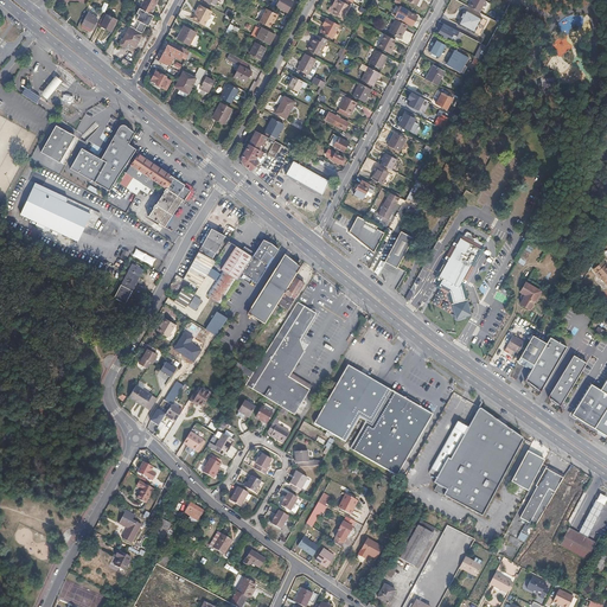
[(145,0),(140,10),(151,14),(158,0),(145,0)]
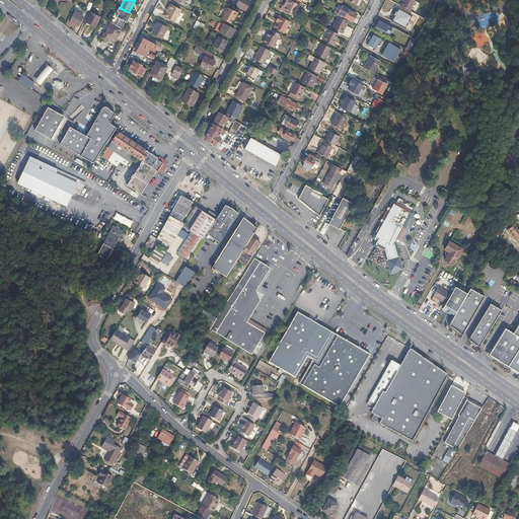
[(247,0),(239,0),(236,8),(245,12),(250,2),(247,0)]
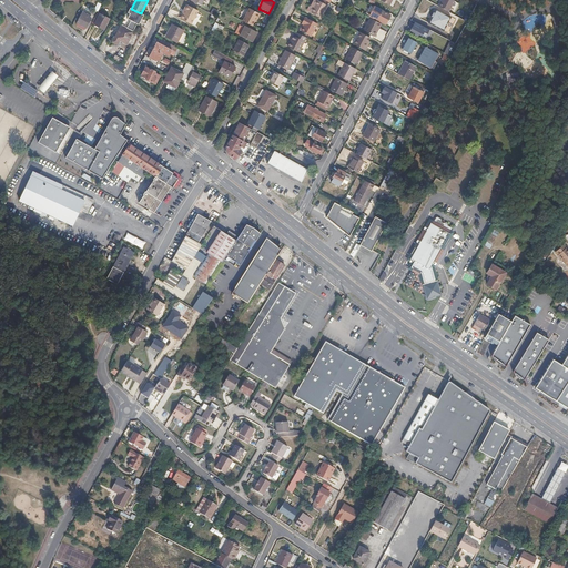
[(317,0),(311,12),(321,18),(327,6),(317,0)]
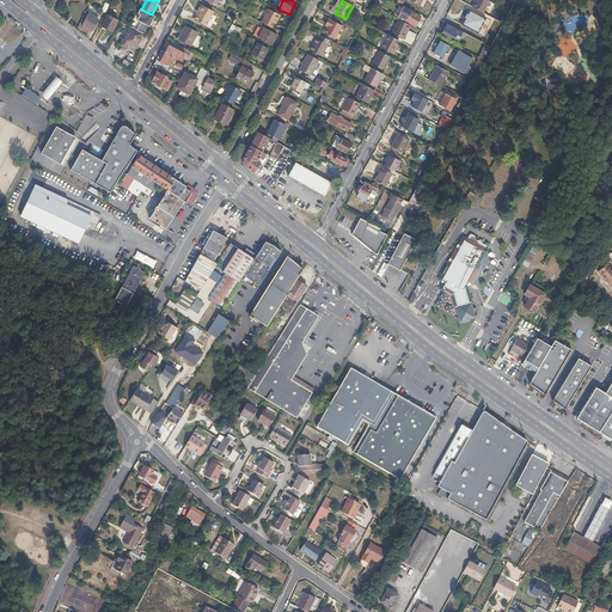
[(488,0),(476,0),(472,7),(483,13),(489,1),(488,0)]
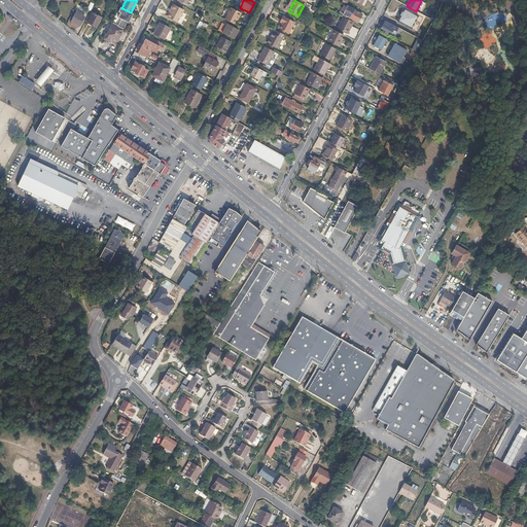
[(173,5),(167,16),(178,23),(184,10),(173,5)]
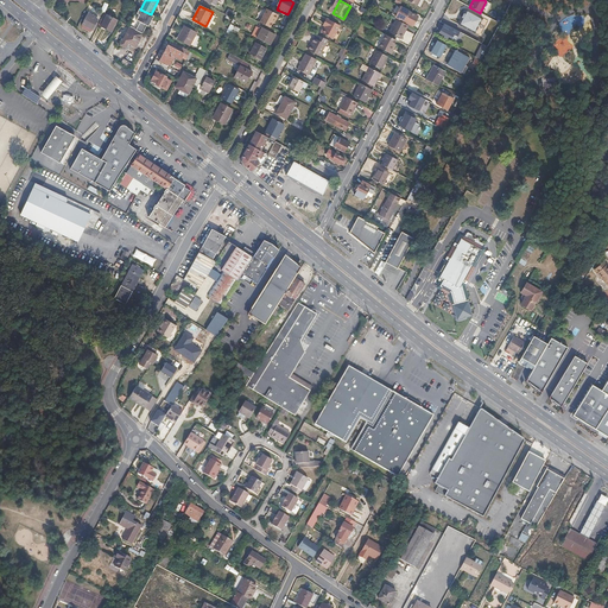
[(400,7),(396,18),(412,27),(418,17),(400,7)]
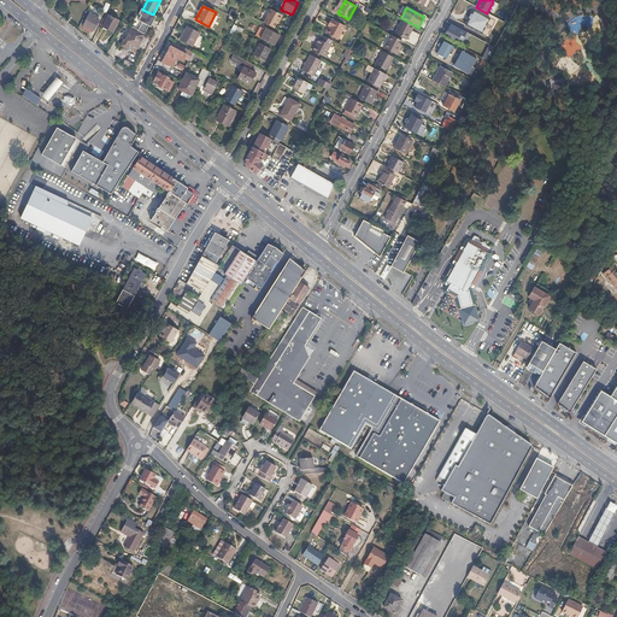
[(151,28),(157,17),(153,15),(142,10),(142,9),(139,15),(137,13),(130,28),(133,28),(145,35),(148,27),(151,28)]
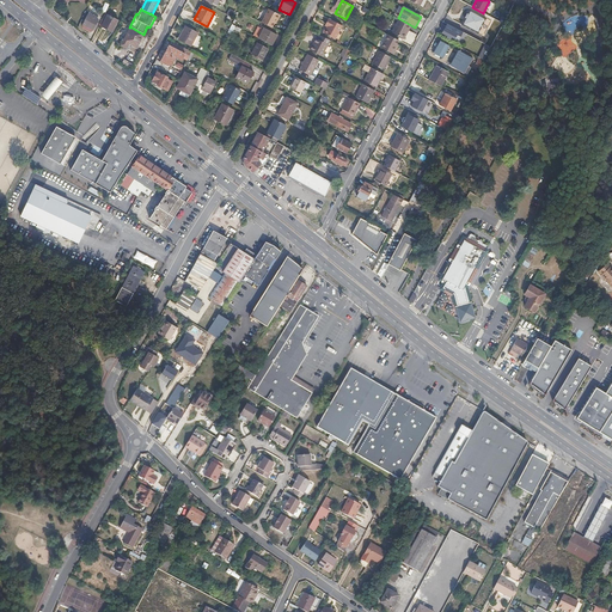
[(269,8),(262,23),(273,28),(277,20),(279,20),(281,16),(269,8)]
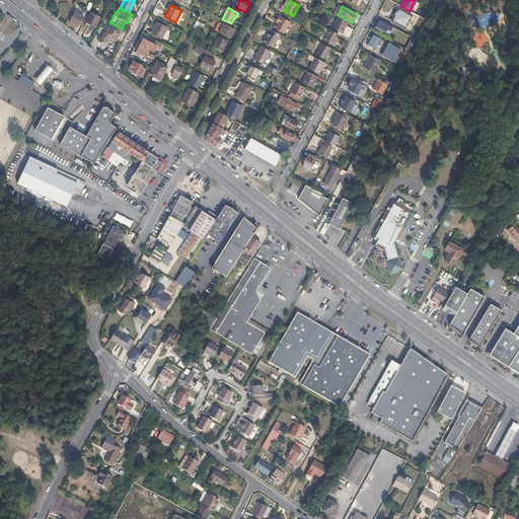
[(204,9),(200,17),(198,20),(201,22),(207,11),(204,9)]
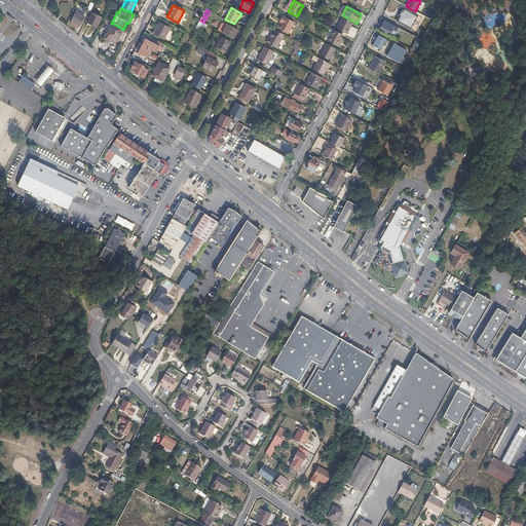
[(76,12),(72,22),(81,27),(86,17),(76,12)]
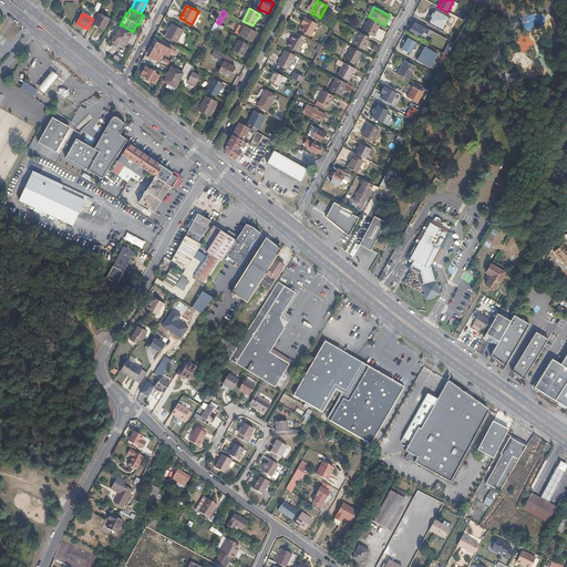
[(110,20),(99,14),(93,26),(104,31),(110,20)]
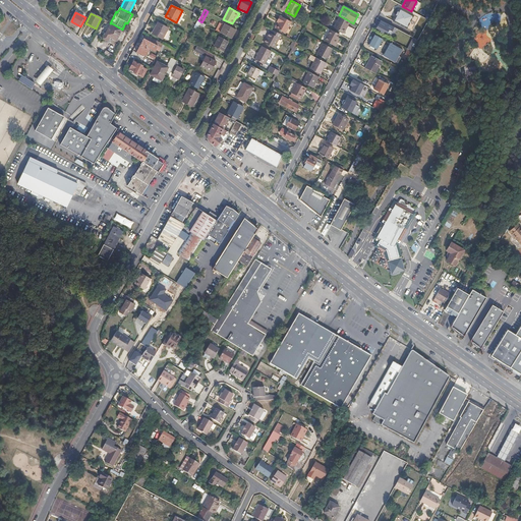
[(411,27),(415,18),(406,13),(401,22),(411,27)]
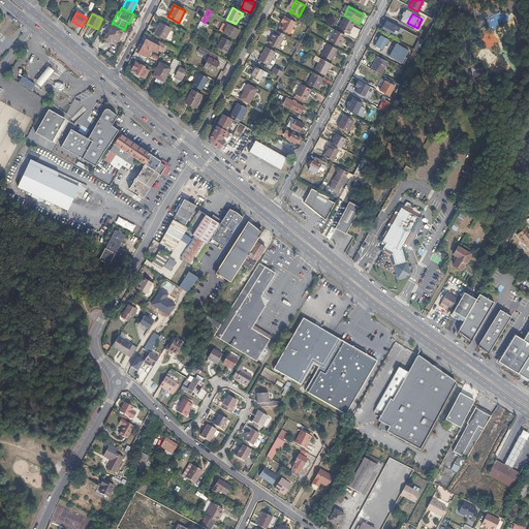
[(284,16),(282,20),(284,22),(280,28),(290,34),(297,23),(284,16)]
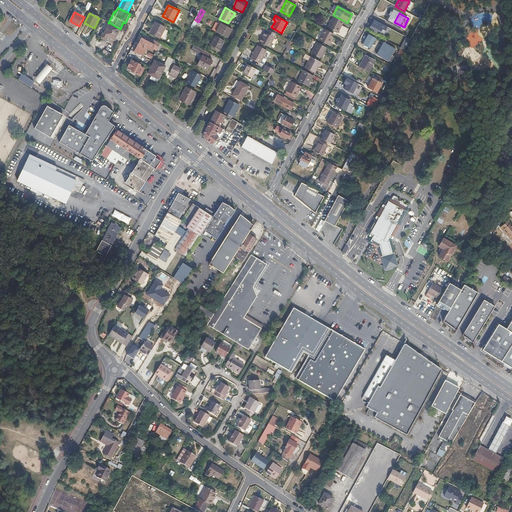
[(342,26),(344,22),(333,17),(327,28),(337,33),(341,26),(342,26)]
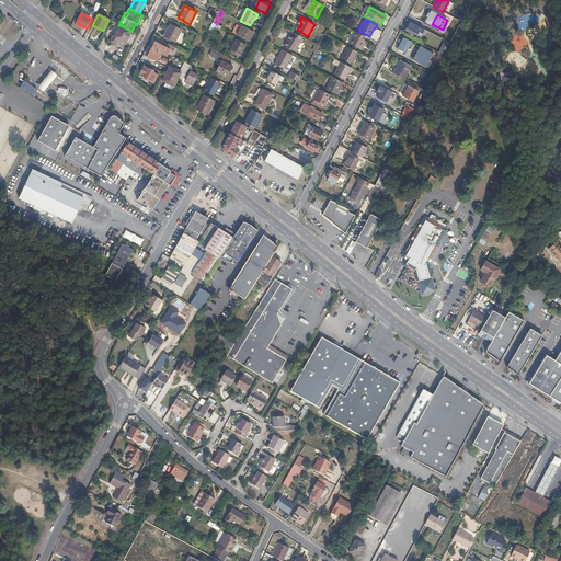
[(418,38),(423,29),(413,23),(409,32),(412,34),(411,35),(418,38)]
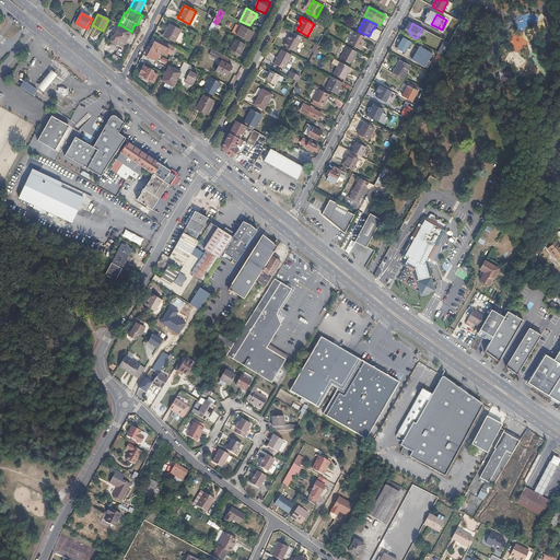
[(171,24),(164,37),(175,43),(182,31),(171,24)]
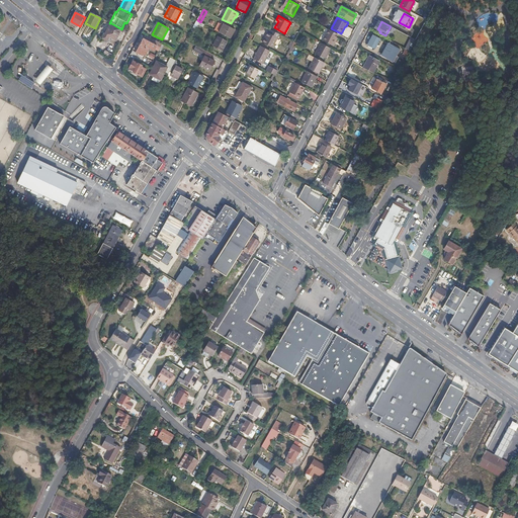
[(421,22),(413,38),(416,40),(424,24),(421,22)]
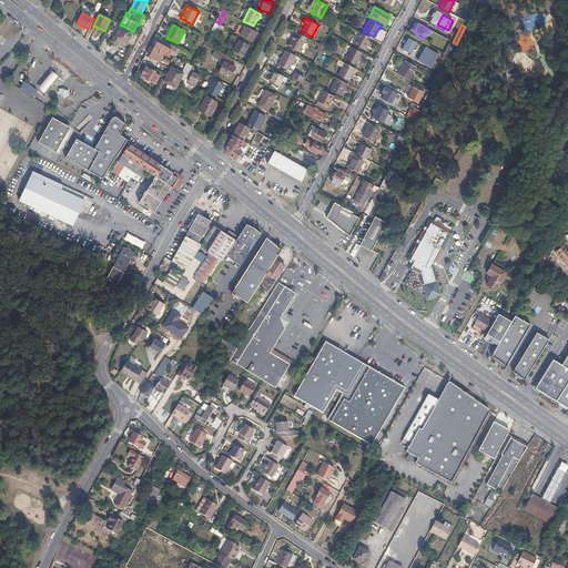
[(121,41),(127,44),(133,32),(122,26),(115,38),(114,37),(112,42),(119,46),(121,41)]
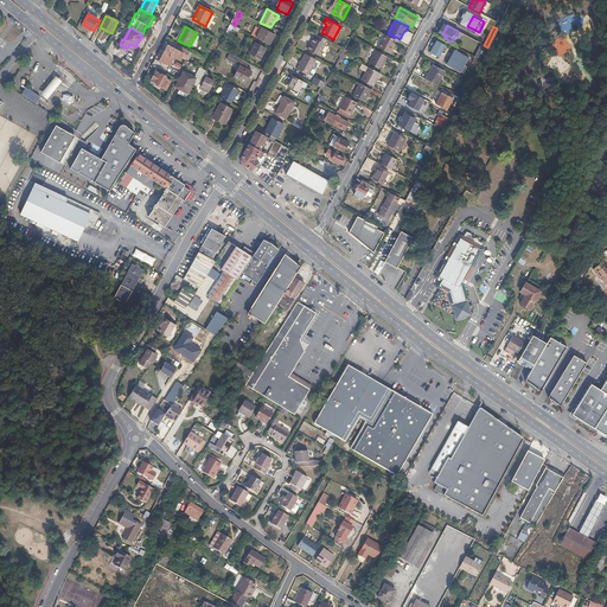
[(262,29),(257,38),(270,45),(275,36),(262,29)]
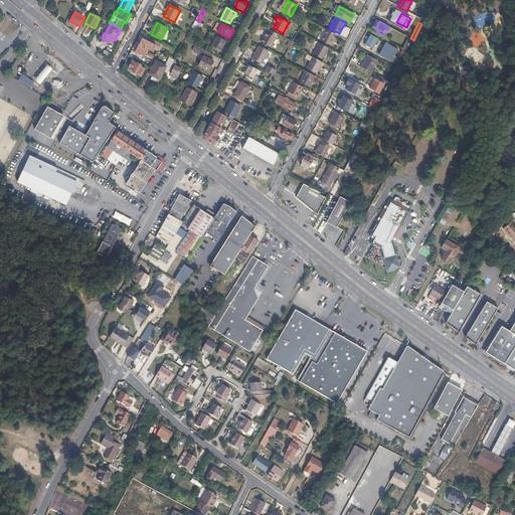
[(333,37),(334,34),(325,29),(319,40),(330,45),(334,38),(333,37)]
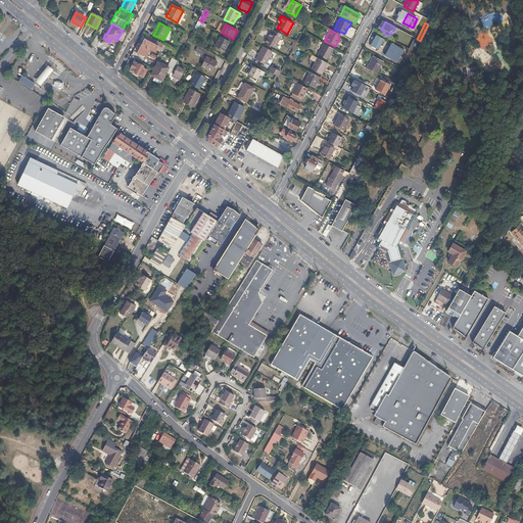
[(275,49),(282,35),(275,31),(273,34),(271,33),(265,44),(275,49)]
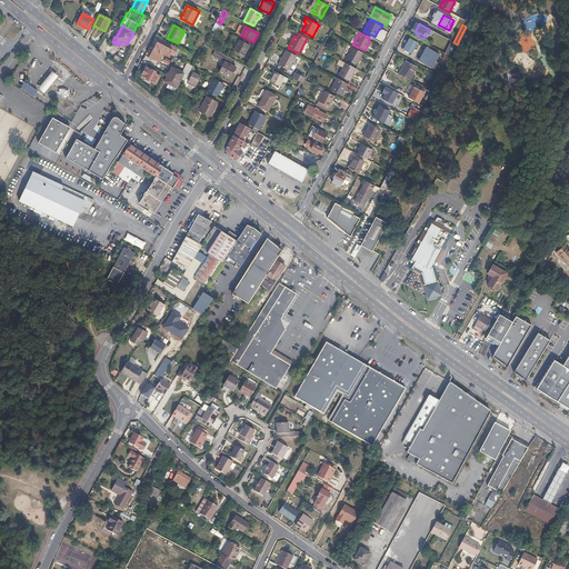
[(171,55),(175,57),(179,49),(160,39),(151,58),(157,61),(162,51),(169,55),(170,52),(172,53),(171,55)]
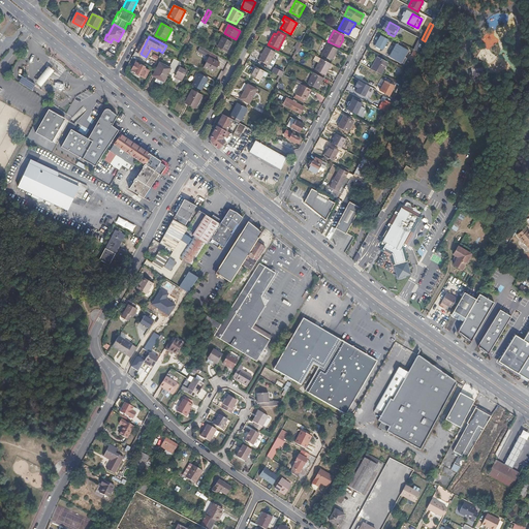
[(382,50),(389,39),(381,36),(376,47),(382,50)]
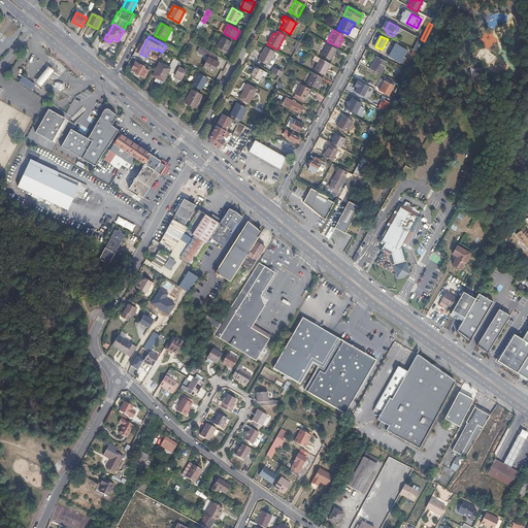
[(227,52),(232,42),(223,37),(218,46),(227,52)]
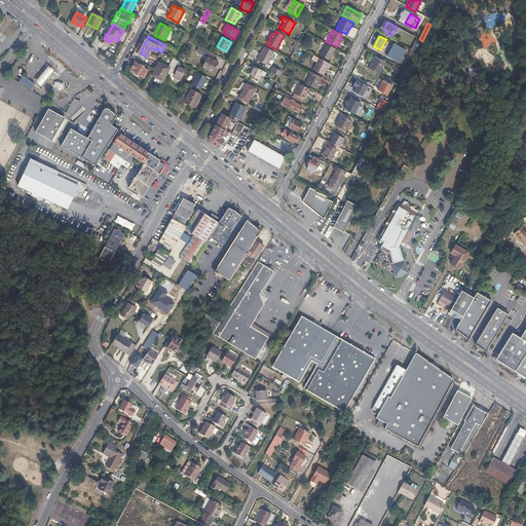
[(413,50),(416,52),(422,41),(419,39),(413,50)]
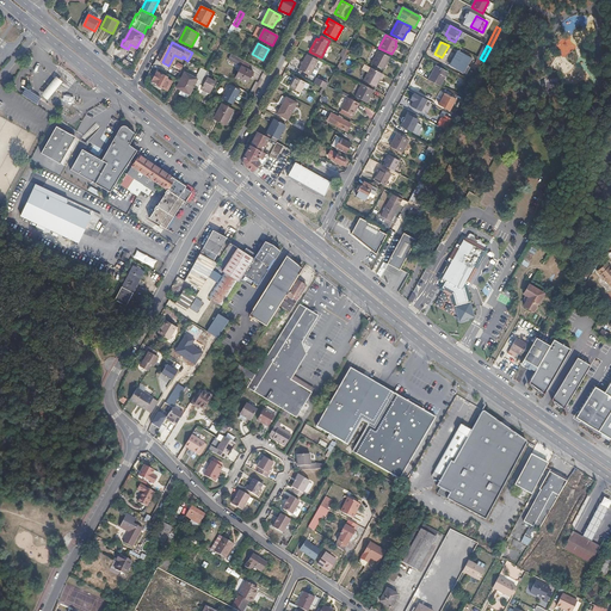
[(382,69),(388,57),(377,50),(371,63),(382,69)]
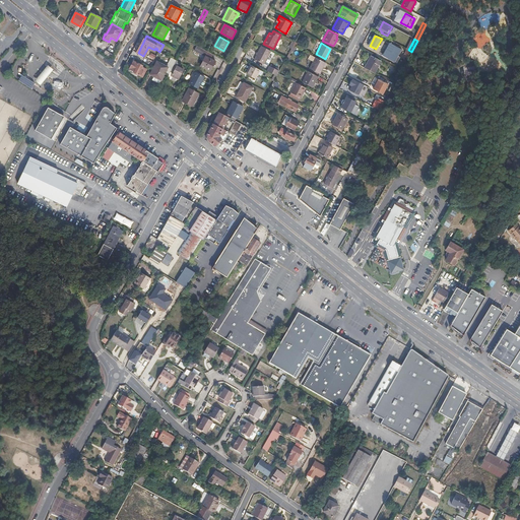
[(395,62),(401,50),(391,44),(385,56),(395,62)]
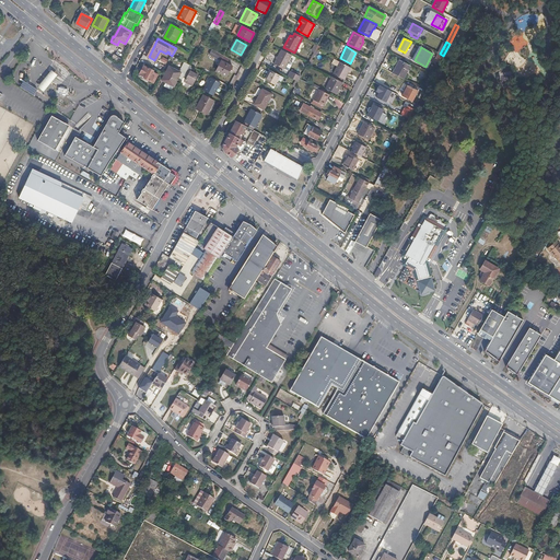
[(284,69),(292,55),(282,49),(275,63),(284,69)]
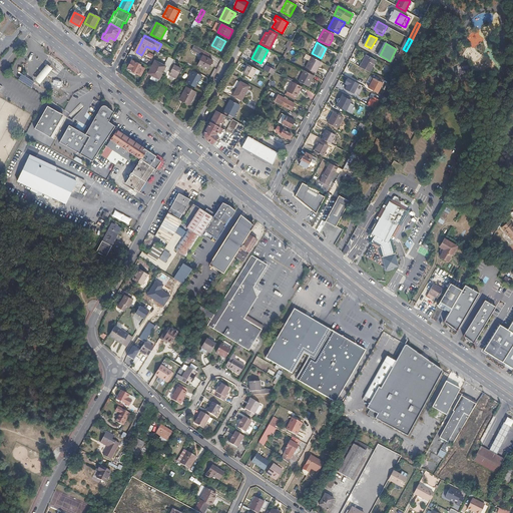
[(208,58),(210,54),(203,50),(201,54),(203,55),(198,65),(208,70),(213,60),(208,58)]
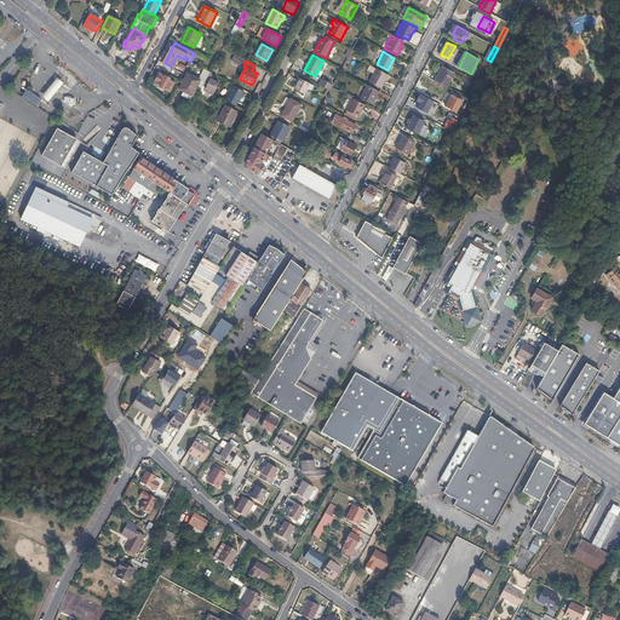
[(447,87),(454,74),(442,67),(435,81),(447,87)]
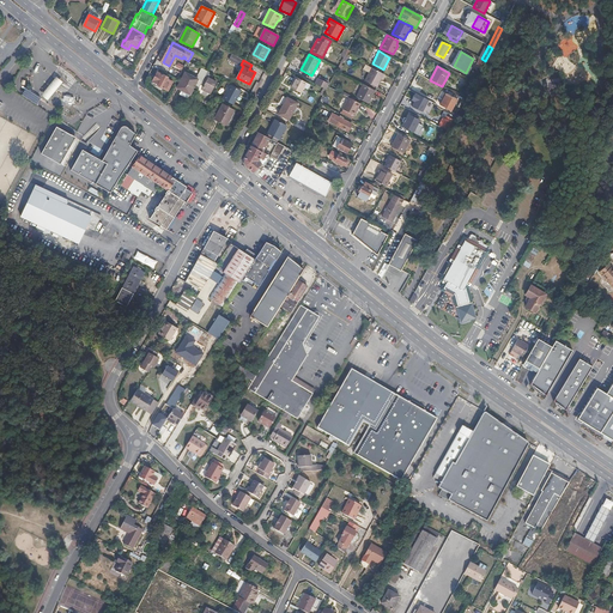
[(199,80),(202,82),(208,71),(202,68),(196,79),(186,73),(178,89),(190,96),(199,80)]
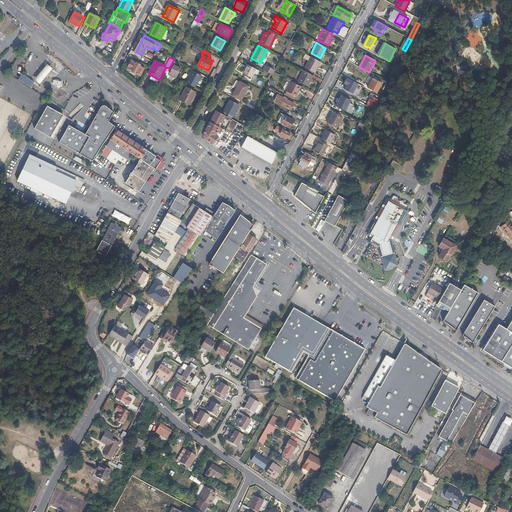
[(315,73),(321,63),(311,57),(305,68),(315,73)]
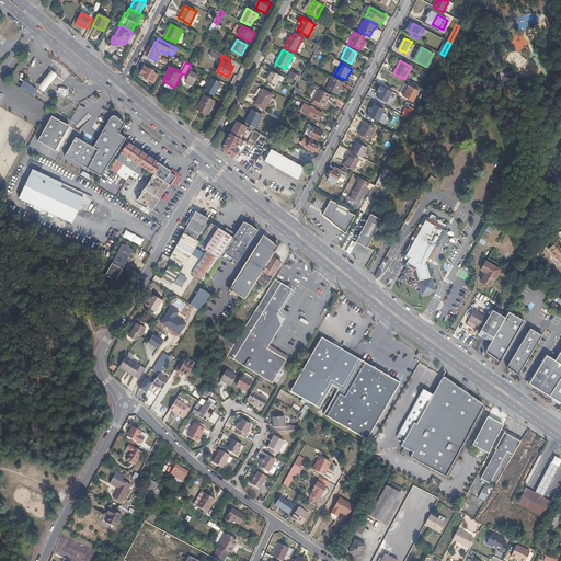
[(191,72),(194,67),(191,65),(185,75),(189,77),(185,82),(193,87),(198,76),(191,72)]
